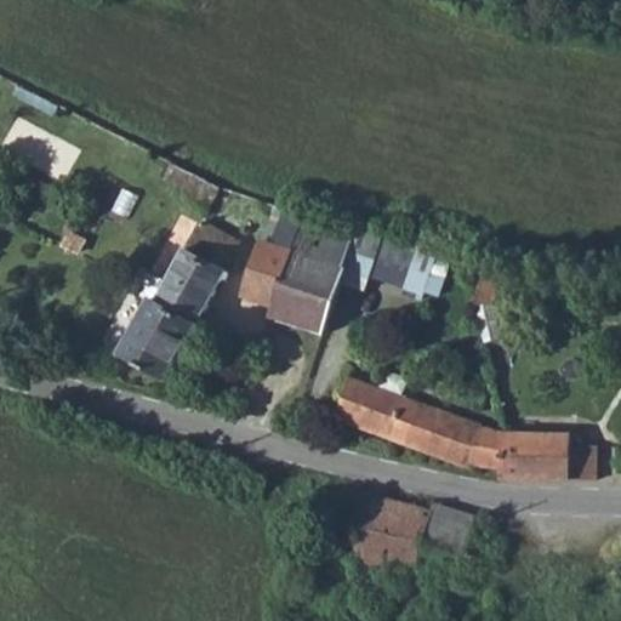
[(250,289),(280,298),(275,314),(281,317),(320,328),(351,224),(305,211),(289,205),(279,237),(267,234),(250,289)]
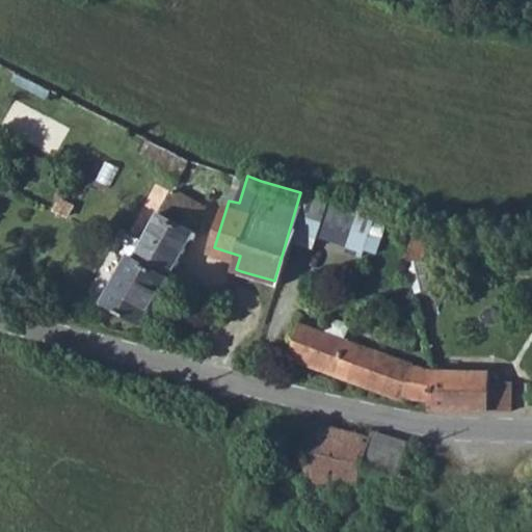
[(274,281),(288,285),(312,195),(300,192),(274,281)]
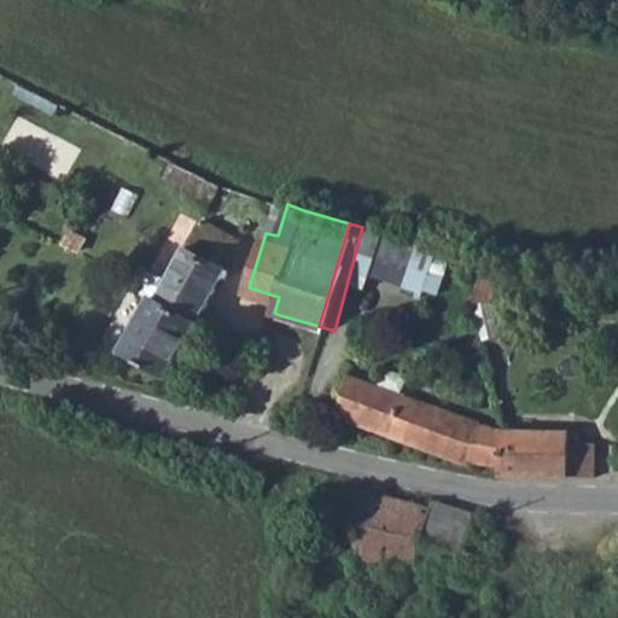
[(359,266),(386,275),(390,270),(419,280),(420,286),(441,291),(452,254),(368,229),(359,266)]
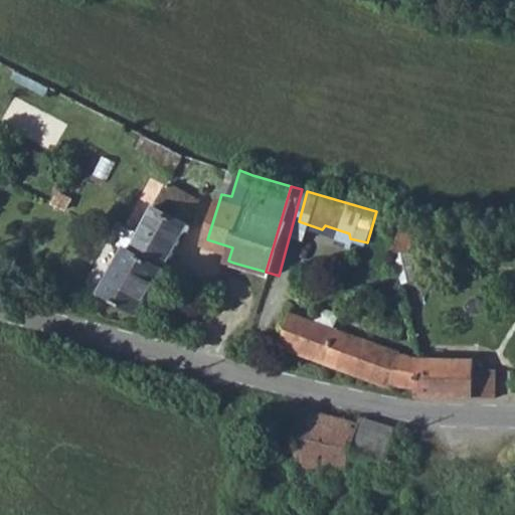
[(127,247),(163,269),(184,230),(188,222),(153,201),(127,247)]
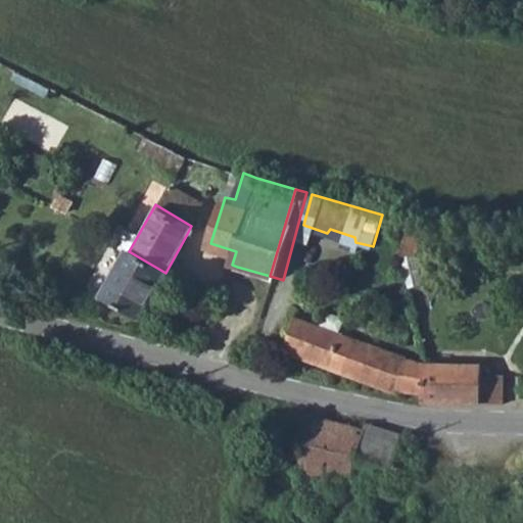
[(395,262),(409,258),(419,223),(409,223),(395,262)]
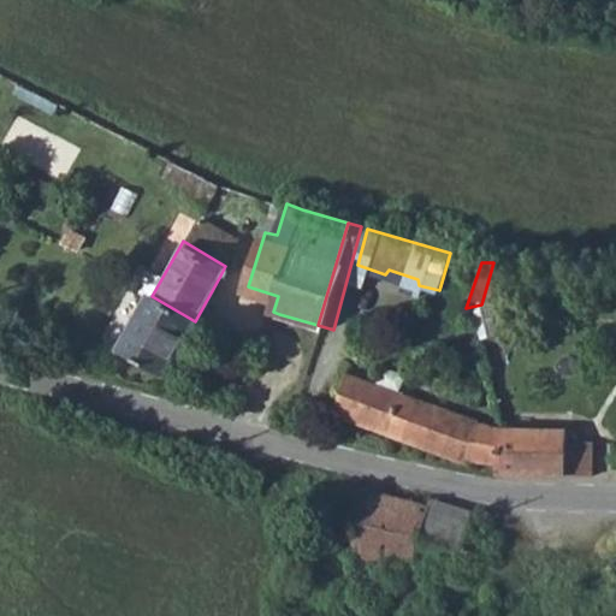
[(244,303),(273,312),(278,296),(248,286),(244,303)]
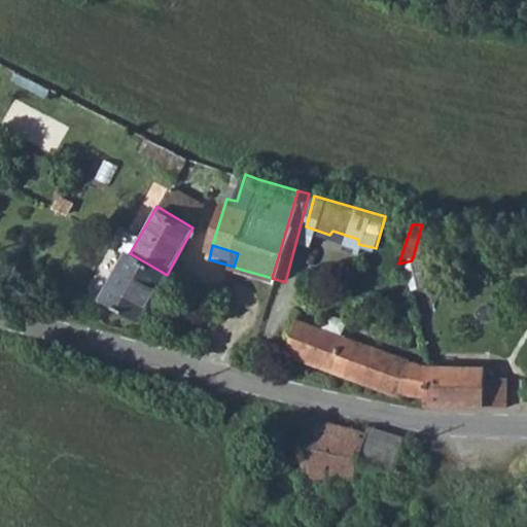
[(100,297),(141,322),(167,275),(130,253),(127,252),(100,297)]
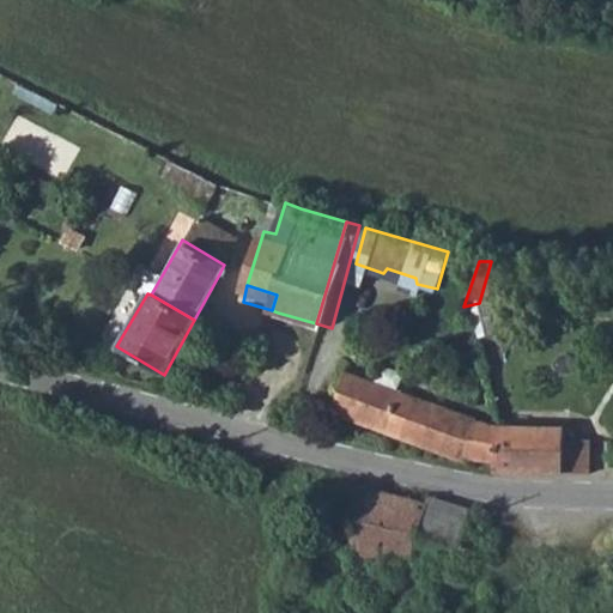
[(479,303),(463,307),(474,343),(489,339),(479,303)]
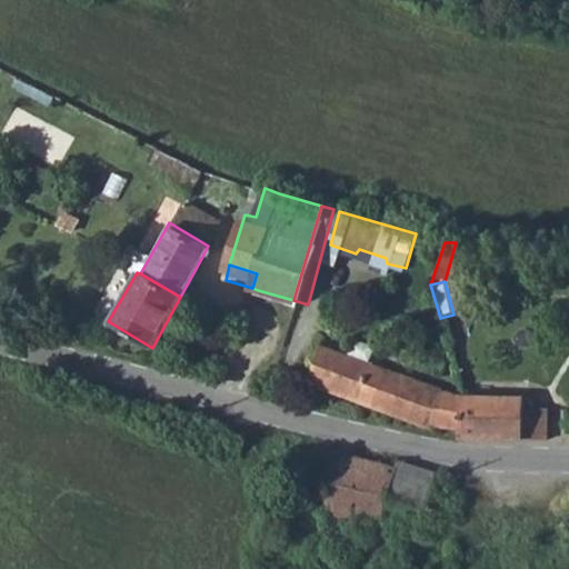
[(305,382),(430,427),(432,420),(460,425),(461,393),(461,391),(443,388),(348,353),(350,342),(320,333),(305,382)]
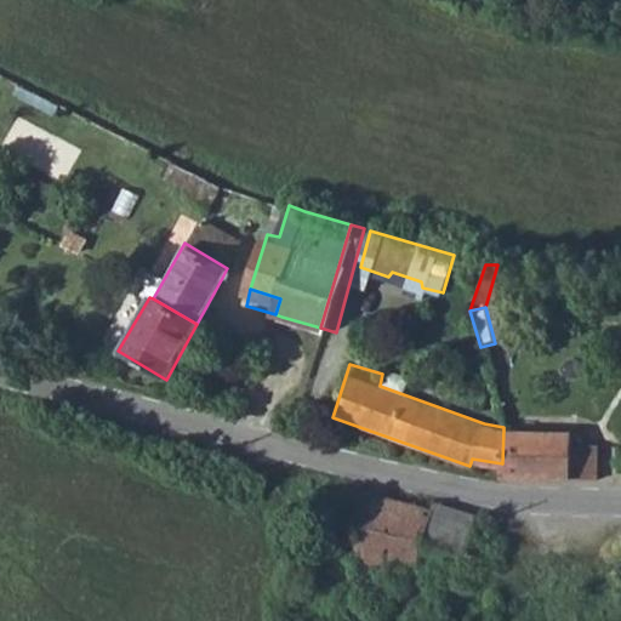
[(502,463),(501,476),(560,477),(577,478),(594,477),(596,440),(569,440),(569,432),(503,429),(502,463)]
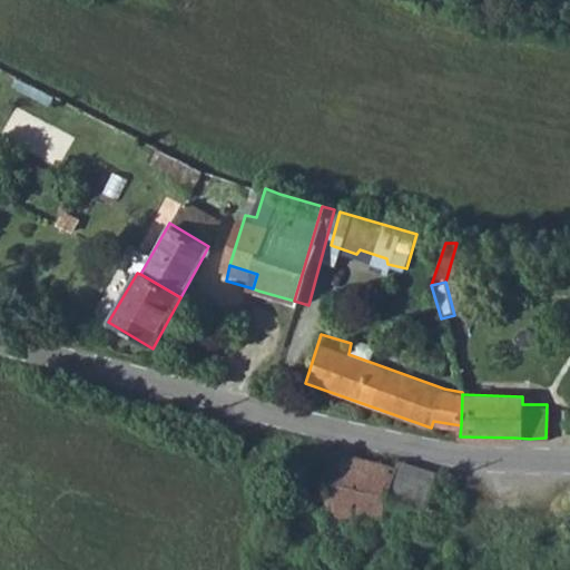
[(400,461),(397,467),(314,450),(306,485),(313,487),(310,511),(380,528),(383,527),(390,500),(448,518),(453,498),(432,491),(439,473),(400,461)]
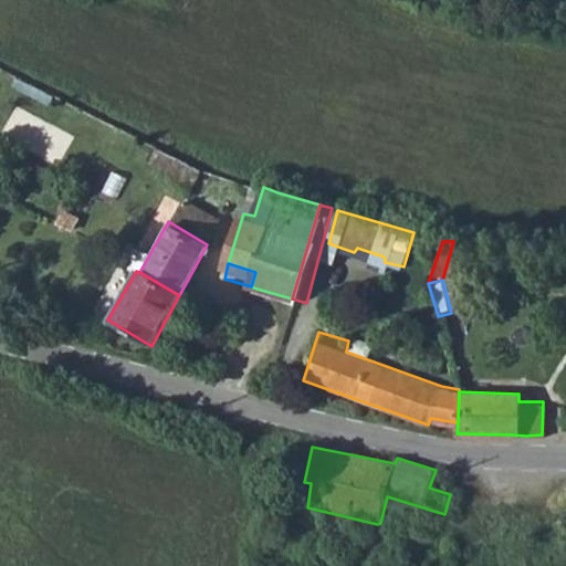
[(429,488),(450,494),(458,477),(436,470),(429,488)]
